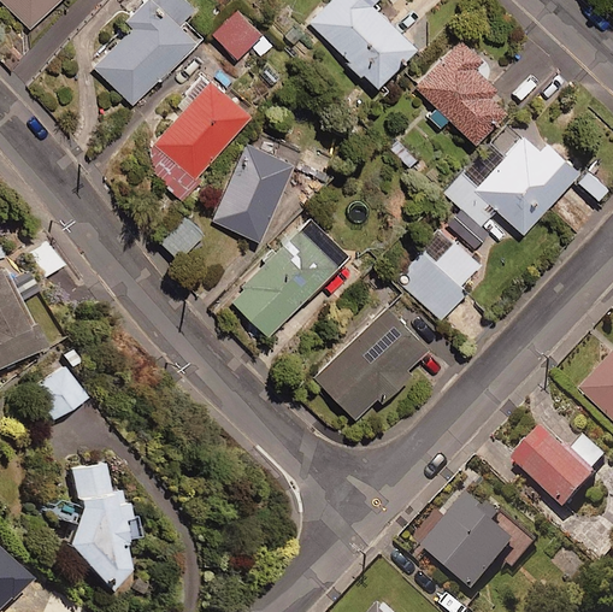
[(62,0),(0,0),(0,3),(31,33),(62,0)]
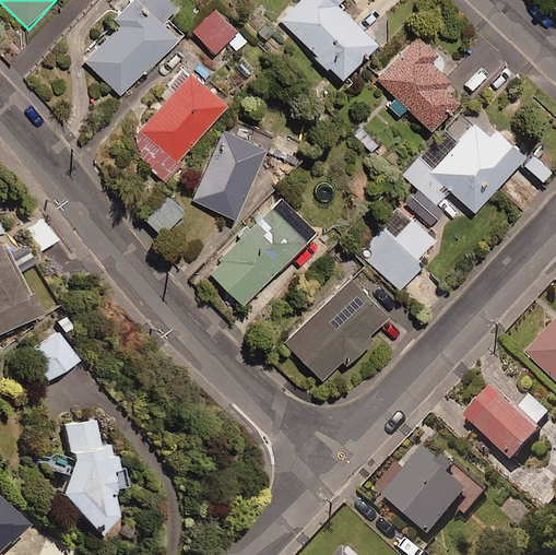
[(176,9),(166,0),(129,0),(114,18),(121,24),(85,61),(120,94),(173,39),(176,44),(185,35),(167,19),(176,9)]
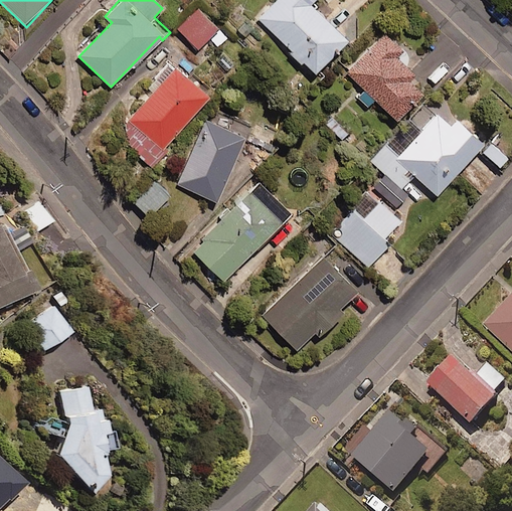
[(313,0),(278,0),(259,20),(313,73),(346,39),(310,4),(313,0)]
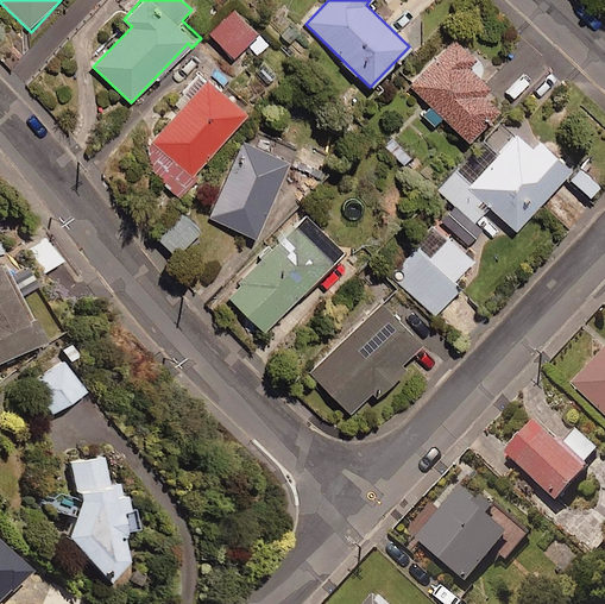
[(258,33),(234,10),(210,36),(234,58),(258,33)]
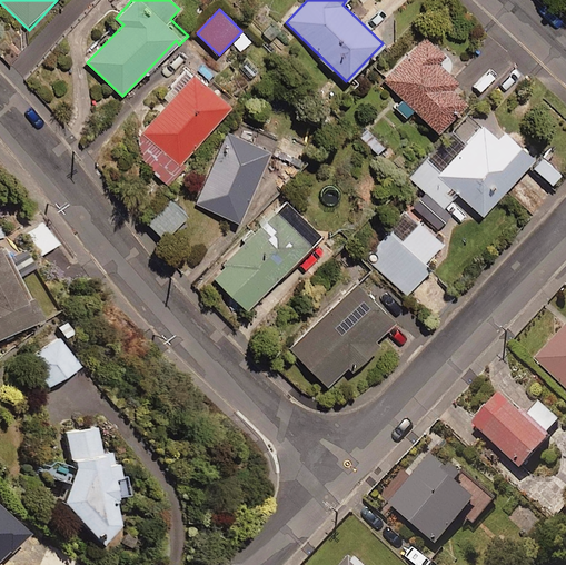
[(445,55),(426,37),(384,82),(406,102),(398,110),(408,119),(415,111),(439,132),(467,102),(448,86),(455,78),(437,62),(445,55)]
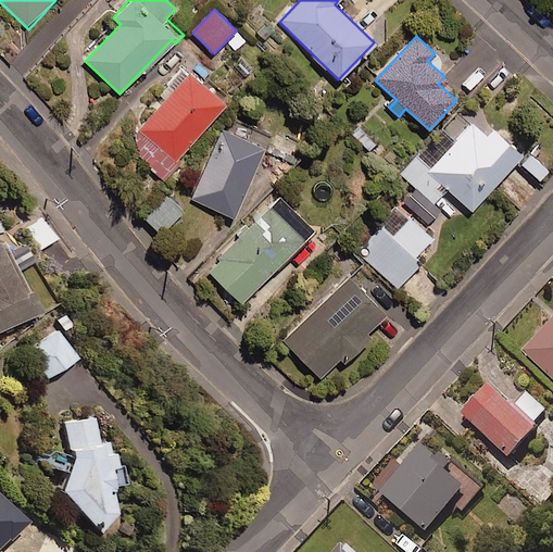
[(125,152),(165,184),(183,162),(179,159),(224,101),(187,72),(125,152)]
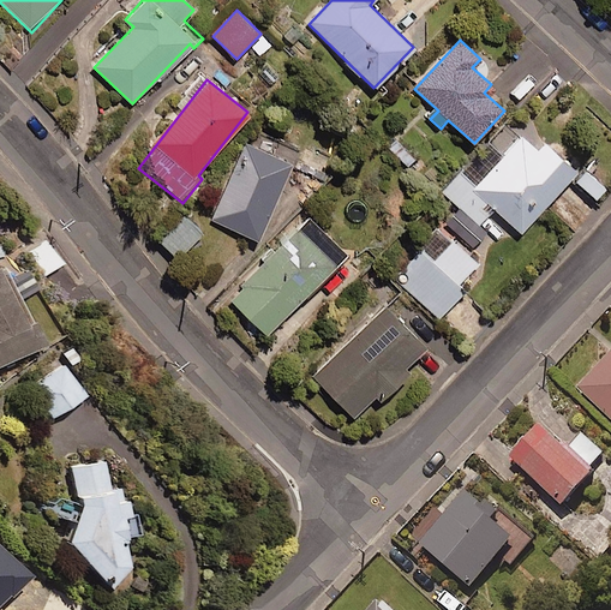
[(298,151),(263,136),(257,149),(247,144),(214,222),(258,241),(298,151)]
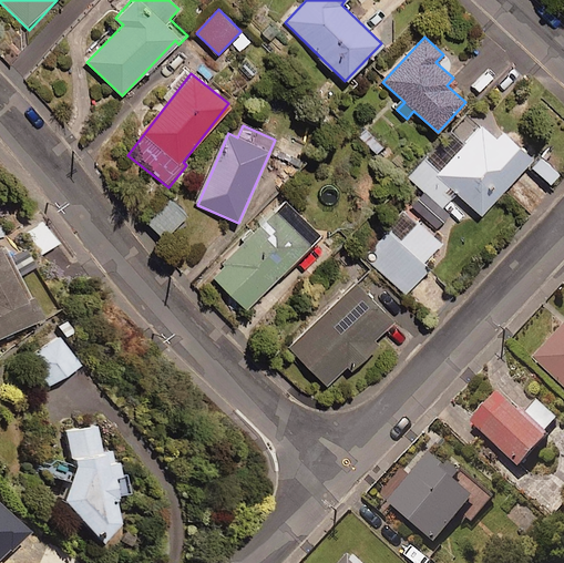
[(495,139),(482,126),(468,143),(454,132),(411,181),(444,211),(458,195),(481,216),(532,157),(503,132),(495,139)]
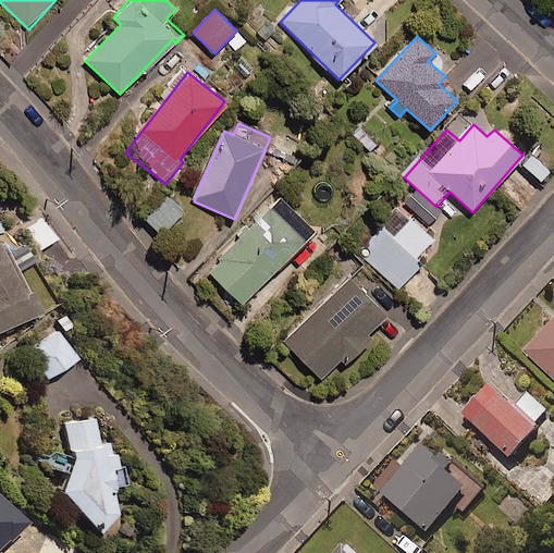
[(360,125),(351,136),(370,156),(381,145),(360,125)]
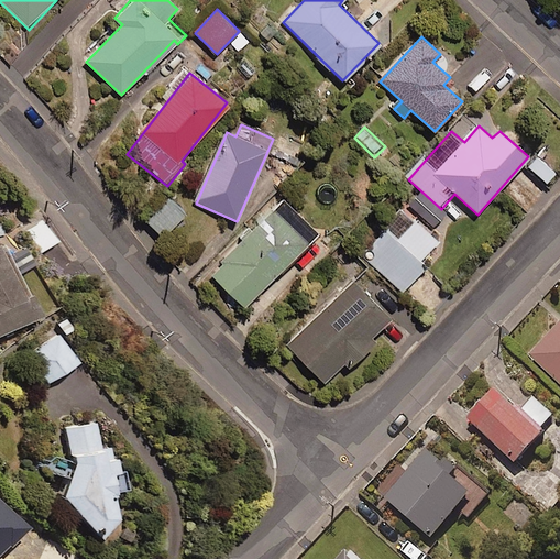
[(277,143),(271,159),(302,171),(308,156),(277,143)]
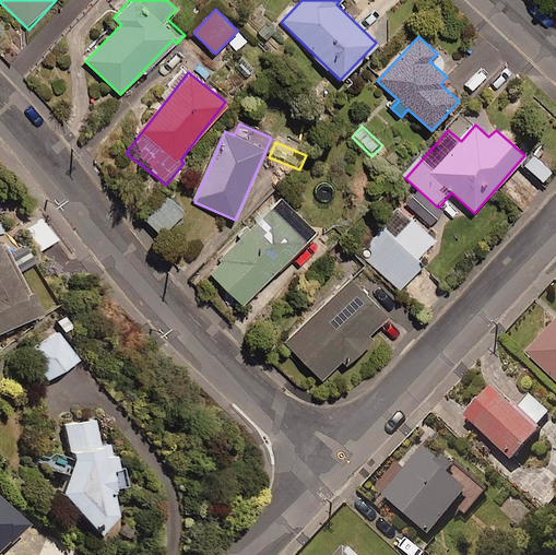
[(210,274),(243,305),(300,241),(305,246),(318,231),(281,197),(210,274)]
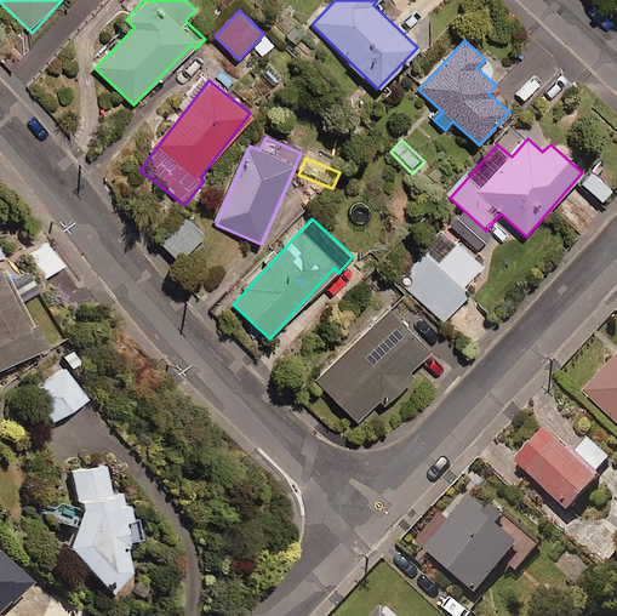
[(205,237),(188,220),(163,245),(180,262),(205,237)]
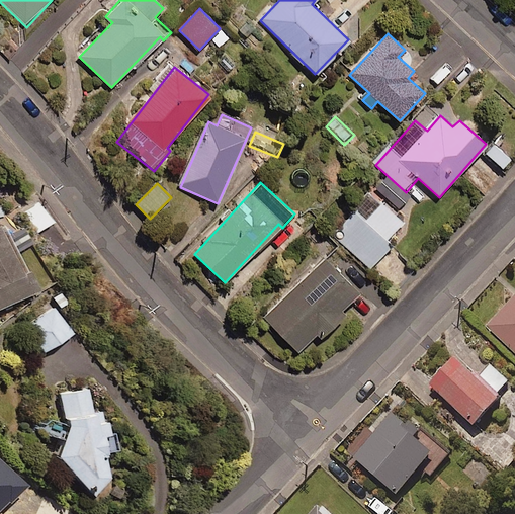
[(405,222),(381,201),(364,222),(356,215),(335,239),(372,270),(393,247),(388,242),(405,222)]
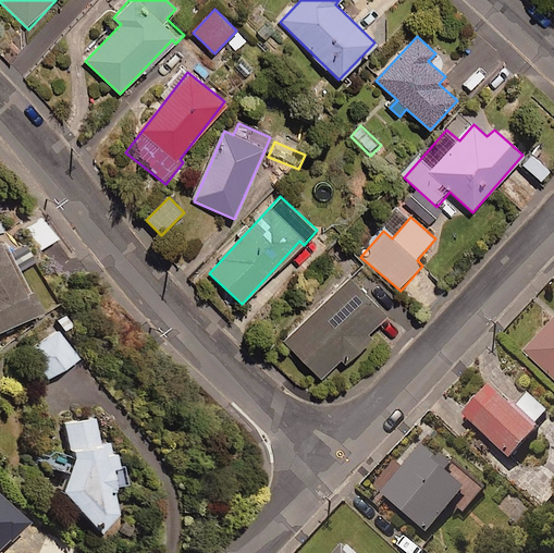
[(60,242),(45,222),(31,234),(46,253),(60,242)]
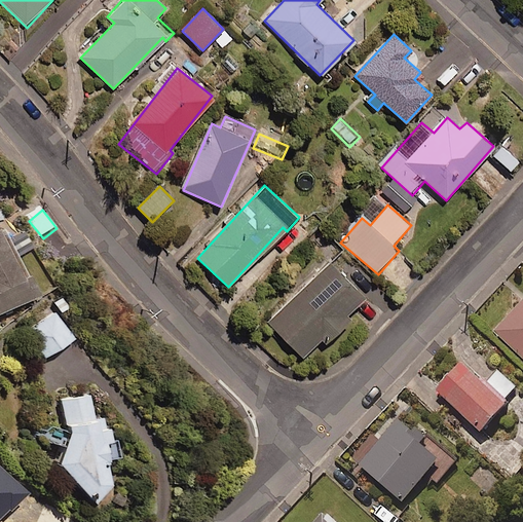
[(330,262),(332,264),(342,254),(323,234),(312,245),(330,262)]
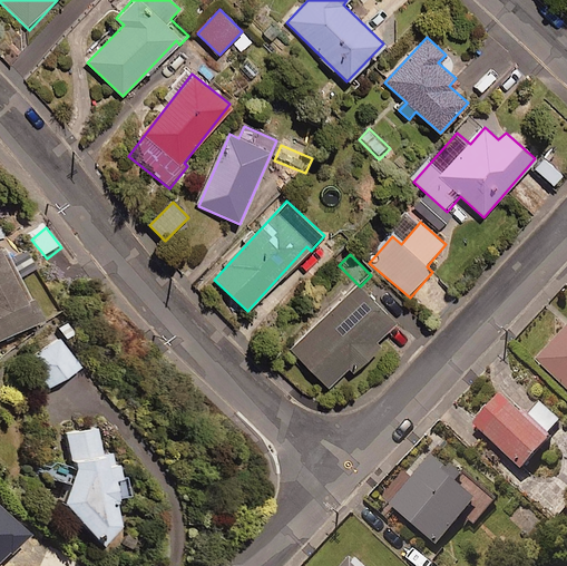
[(35,271),(27,256),(10,265),(18,281),(35,271)]
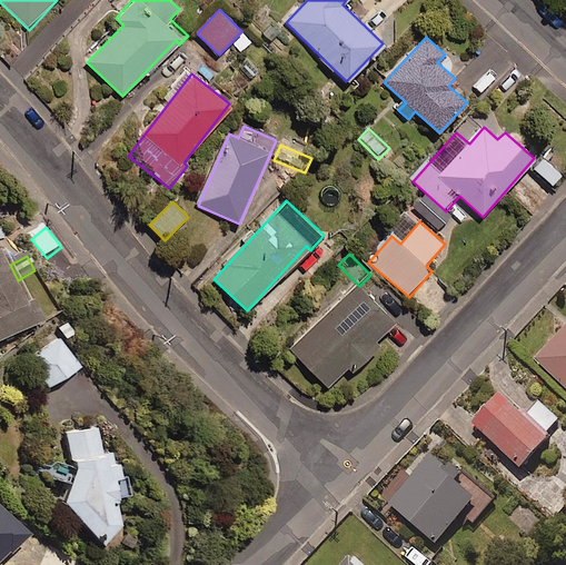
[(0,339),(32,323),(0,260),(0,339)]
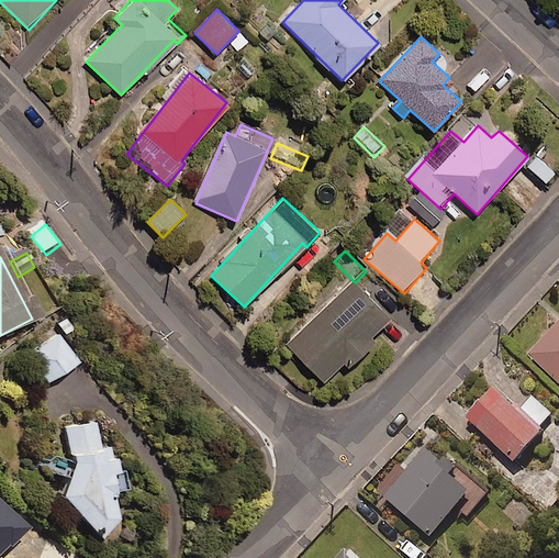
[(355,282),(353,280),(287,346),(324,382),(344,363),(347,366),(373,339),(369,335),(389,315),(355,282)]
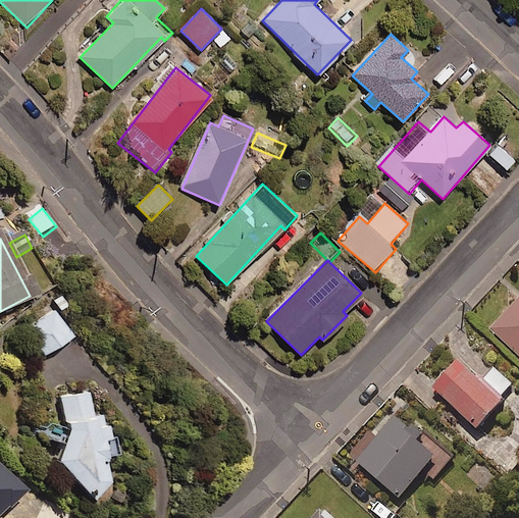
[(518,307),(495,333),(518,356),(518,307)]
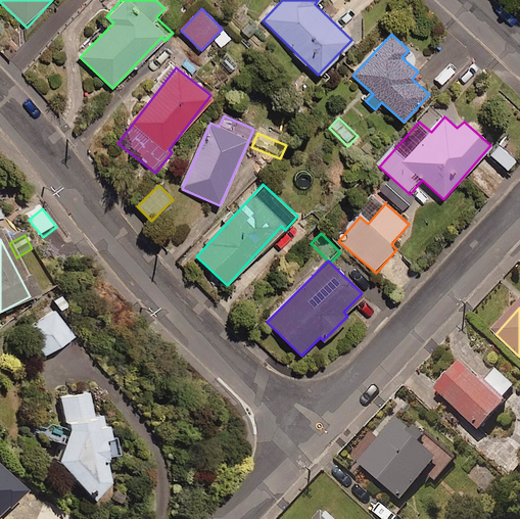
[(73,339),(53,312),(21,335),(41,362),(73,339)]
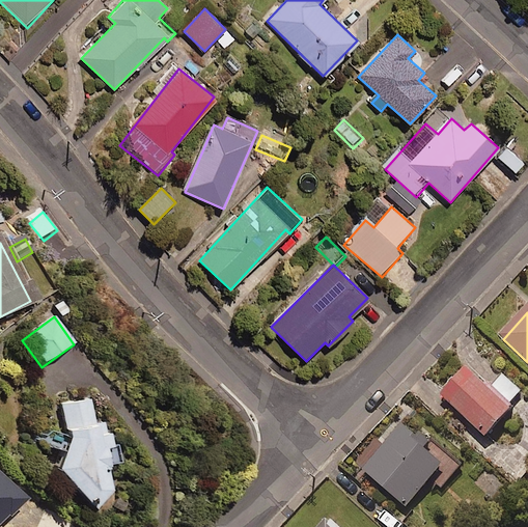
[(443,397),(488,441),(517,411),(513,408),(525,396),(506,379),(494,391),(470,368),(443,397)]
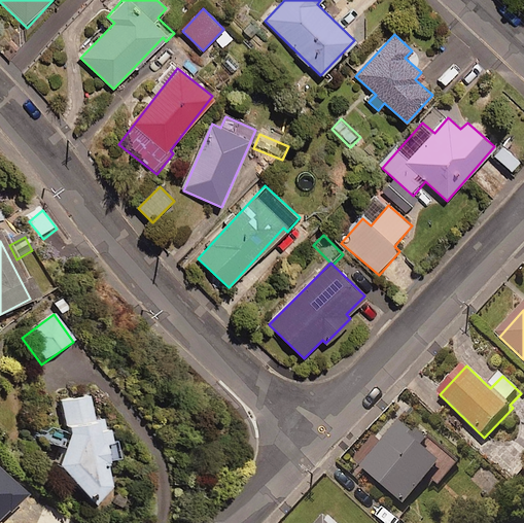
[(45,445),(61,451),(54,465),(89,504),(104,488),(103,461),(115,460),(114,441),(107,442),(106,420),(93,421),(90,397),(59,403),(61,424),(45,432),(45,445)]
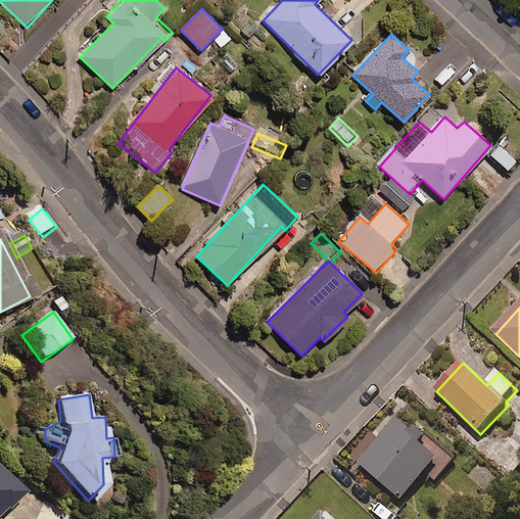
[(403,417),(351,475),(359,481),(367,472),(403,503),(426,476),(437,485),(457,464),(403,417)]
